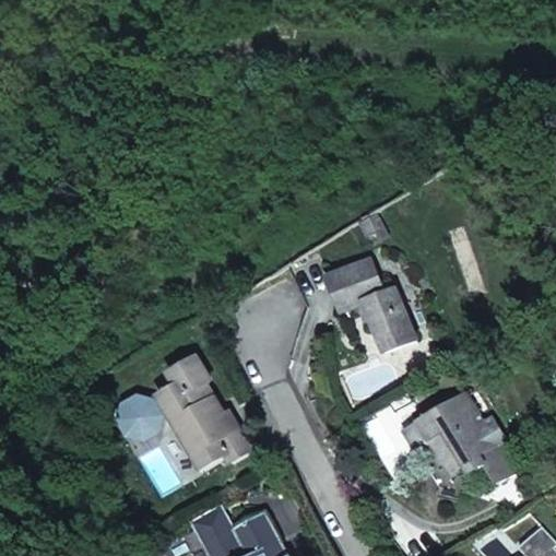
[(374,209),(357,217),(366,233),(376,227),(382,224),(374,209)]
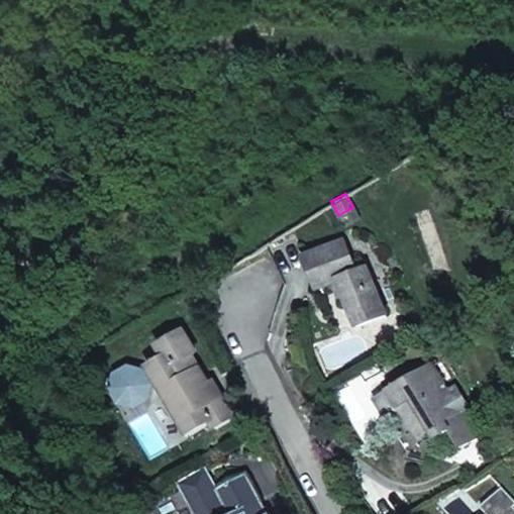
[(347,210),(352,218),(357,215),(353,207),(347,210)]
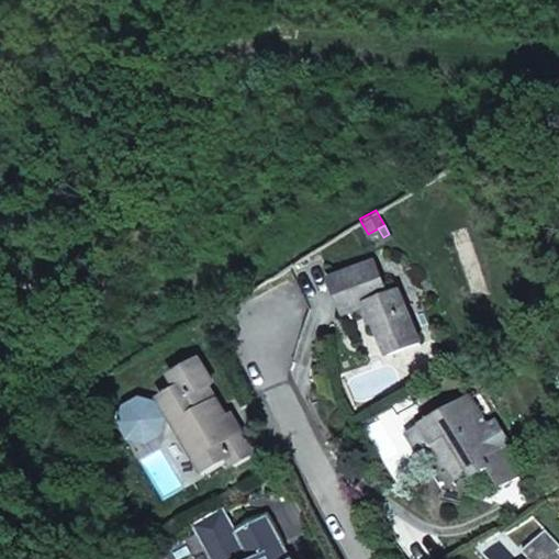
[(371,258),(327,276),(342,311),(366,301),(386,350),(416,338),(395,287),(386,292),(371,258)]
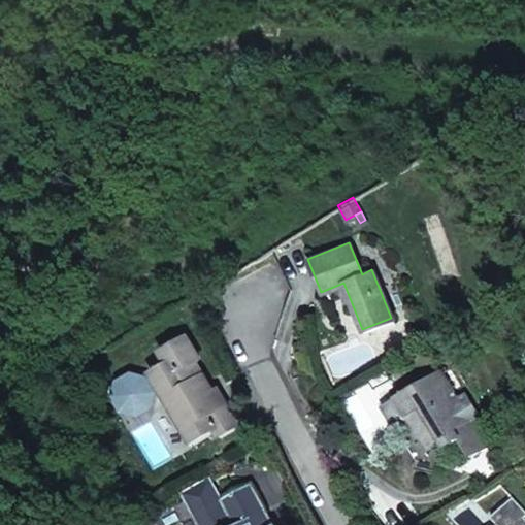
[(193,361),(198,359),(183,334),(159,348),(166,360),(149,369),(151,373),(146,375),(146,376),(129,370),(116,379),(110,395),(120,409),(136,415),(151,405),(155,389),(155,388),(158,386),(191,441),(215,428),(219,434),(235,425),(223,404),(221,405),(216,396),(214,397),(208,388),(193,361)]
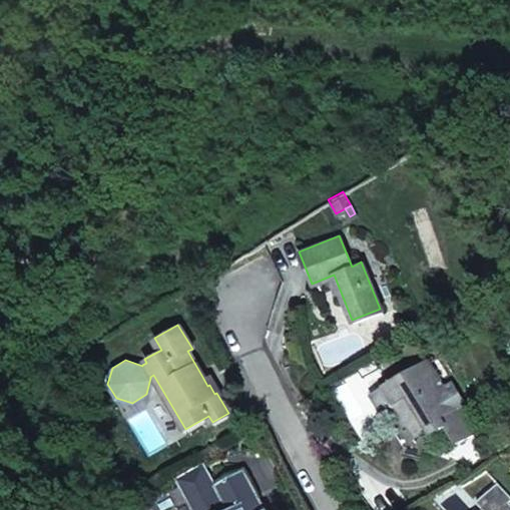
[(427,357),(371,392),(382,411),(390,406),(403,428),(408,425),(420,417),(428,430),(430,434),(443,426),(453,443),(471,432),(457,407),(465,402),(452,380),(444,385),(427,357)]
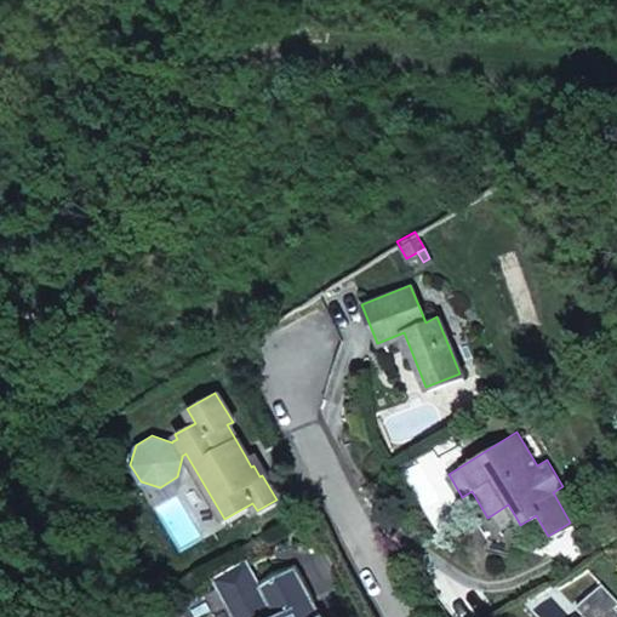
[(502,530),(518,520),(508,504),(493,514),(502,530)]
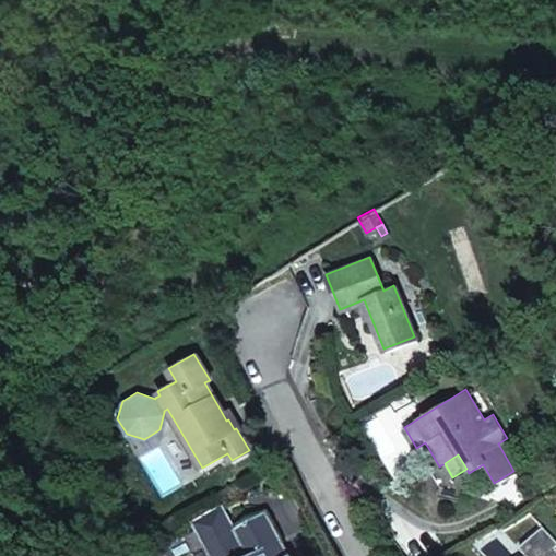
[(217,501),(190,519),(196,529),(224,513),(217,501)]
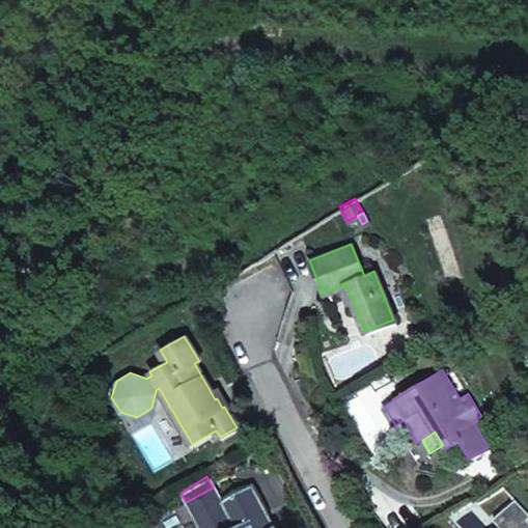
[(199,527),(270,527),(274,527),(250,482),(220,499),(213,488),(186,502),(199,527)]
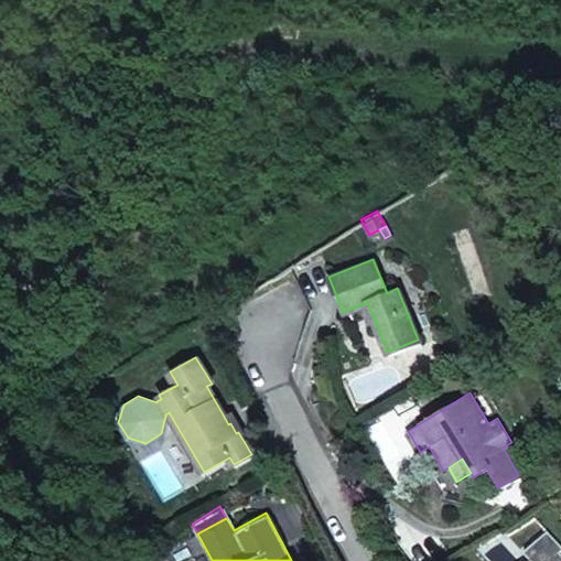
[(530,559),(528,560),(560,560),(560,552),(558,549),(560,546),(560,545),(545,528),(522,550),(530,559)]
